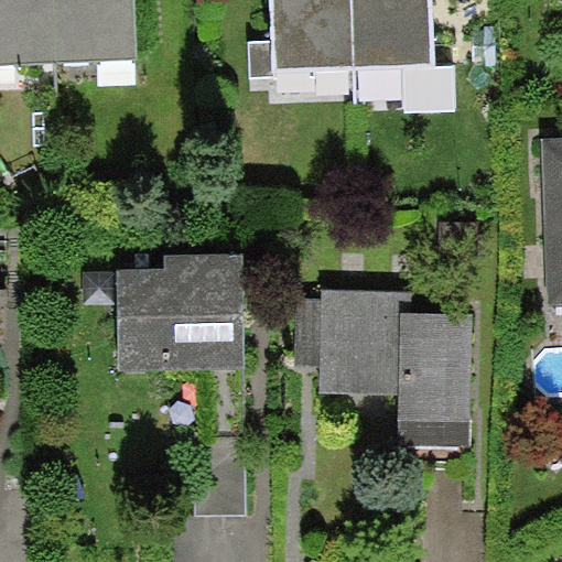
[(0,0),(0,67),(53,65),(51,0),(0,0)]
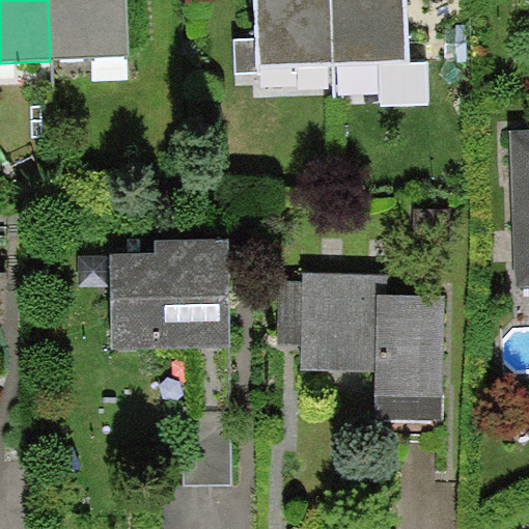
[(48,0),(50,61),(126,58),(123,0),(48,0)]
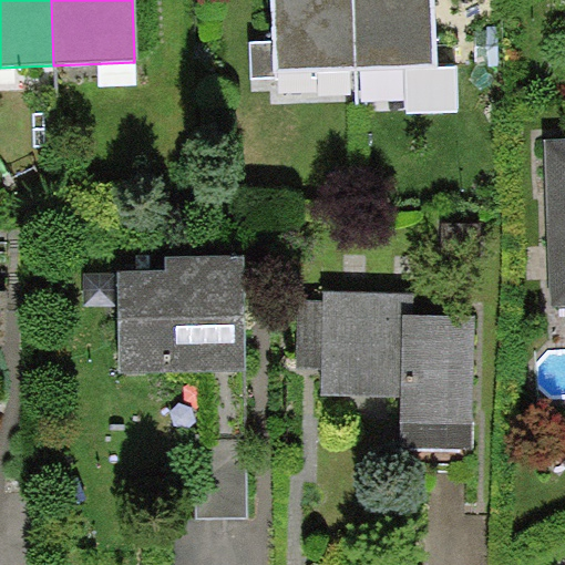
[(355,72),(351,0),(269,0),(270,41),(248,42),(249,76),(355,72)]
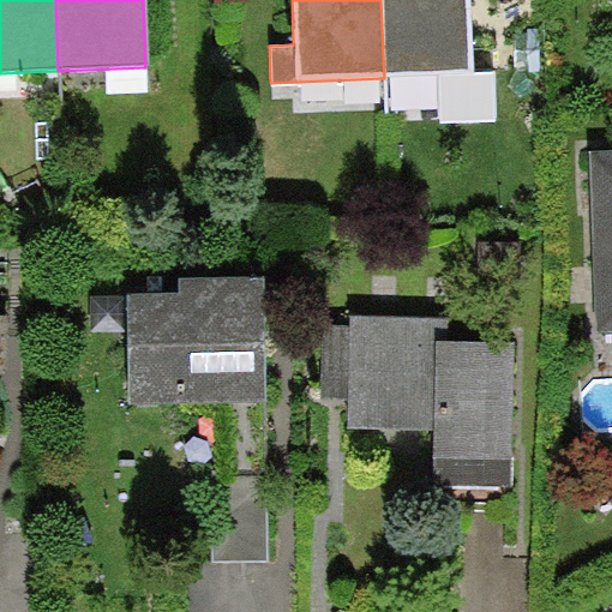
[(381,0),(384,78),(472,75),(468,0),(381,0)]
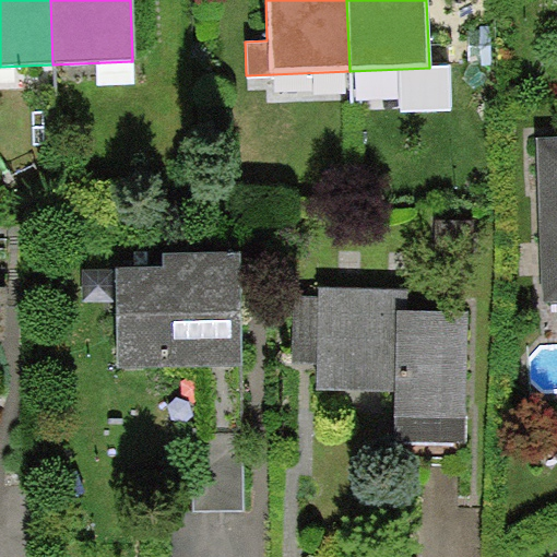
[(556,135),(536,137),(542,301),(556,300),(556,135)]
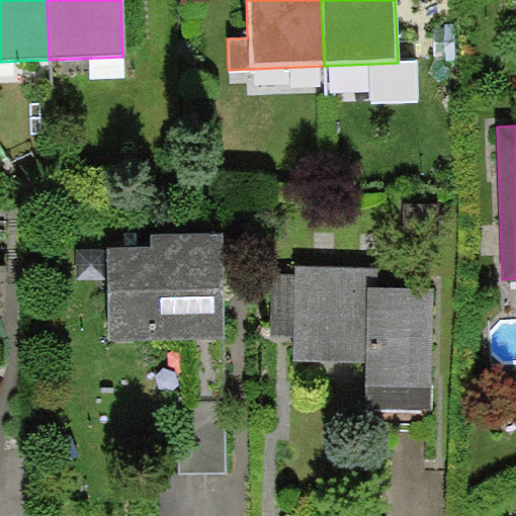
[(108,340),(188,340),(188,402),(224,402),(223,235),(150,235),(150,248),(107,248),(108,340)]
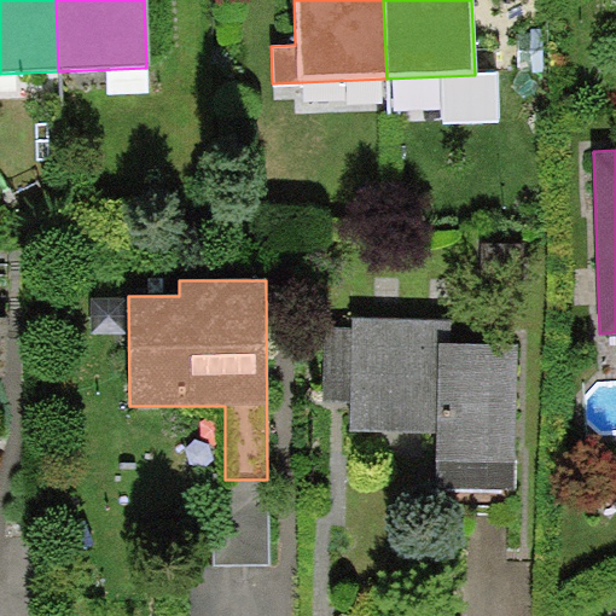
[(451,343),(451,318),(350,315),(350,327),(323,327),(321,401),(349,401),(348,431),(436,434),(439,343),(451,343)]
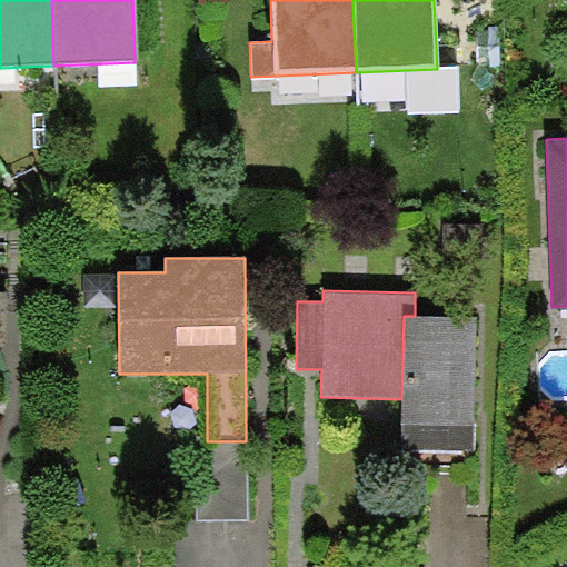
[(415,316),(404,316),(401,399),(401,449),(471,449),(476,316),(415,316)]
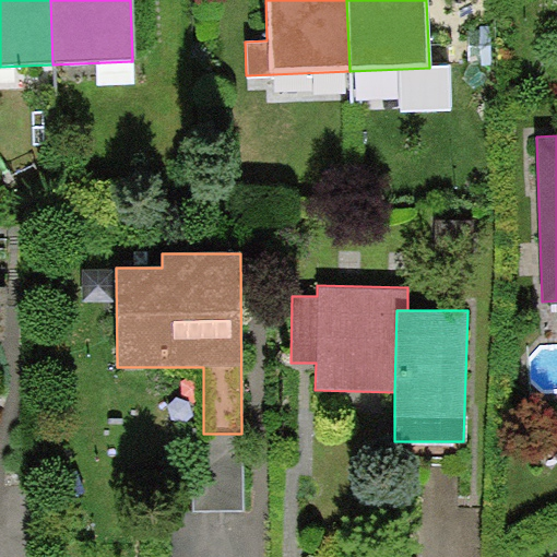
[(203,434),(193,434),(193,510),(243,510),(241,434),(203,434)]
